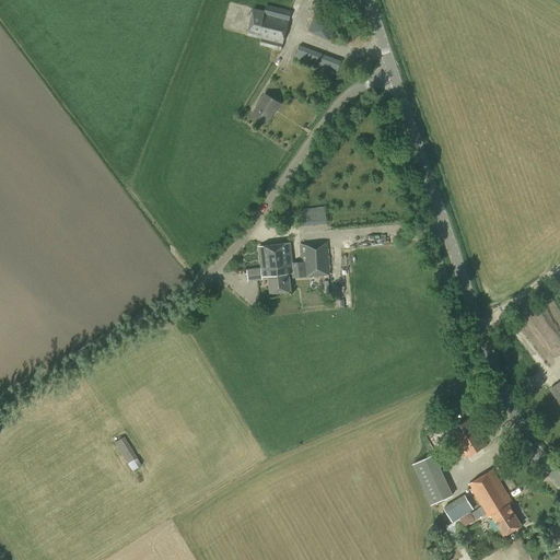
[(265,0),(265,1),(258,0),(255,0),(254,8),(246,35),(261,39),(260,45),(281,50),(283,44),(289,21),(294,0),(265,0)]
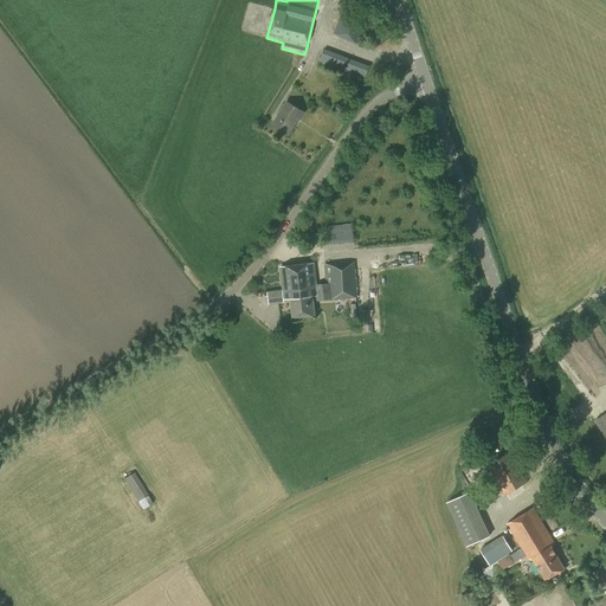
[(359,44),(371,18),(345,7),(334,33),(359,44)]
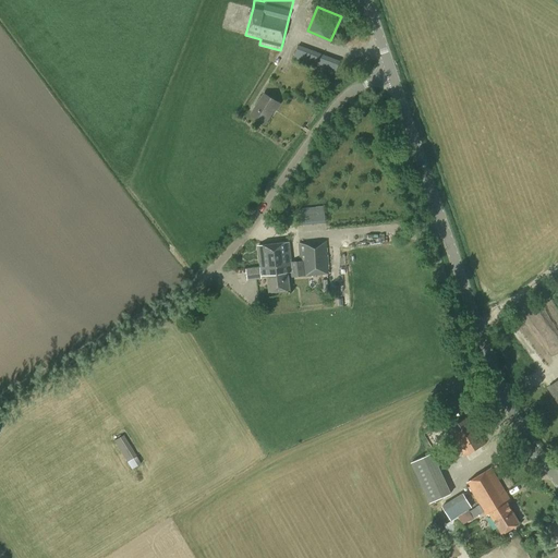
[(336,74),(340,61),(299,46),(293,58),(336,74)]
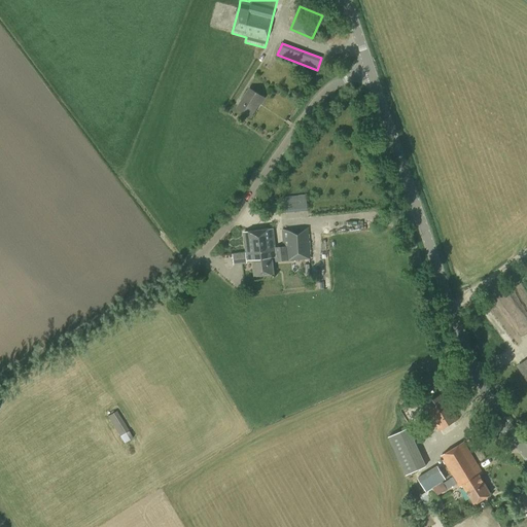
[(260,104),(264,98),(249,89),(237,108),(250,117),(258,103),(260,104)]
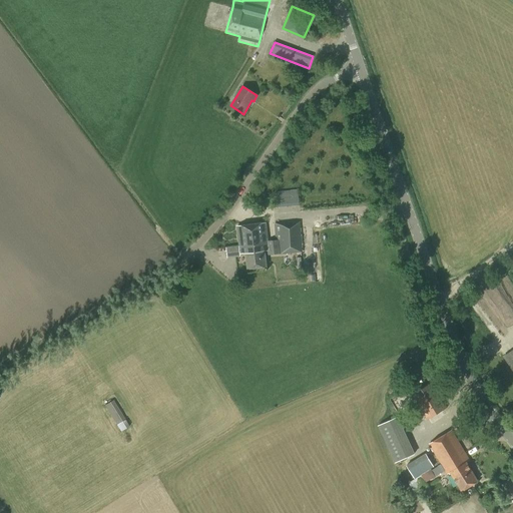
[(275,207),(300,204),(299,191),(274,193),(275,207)]
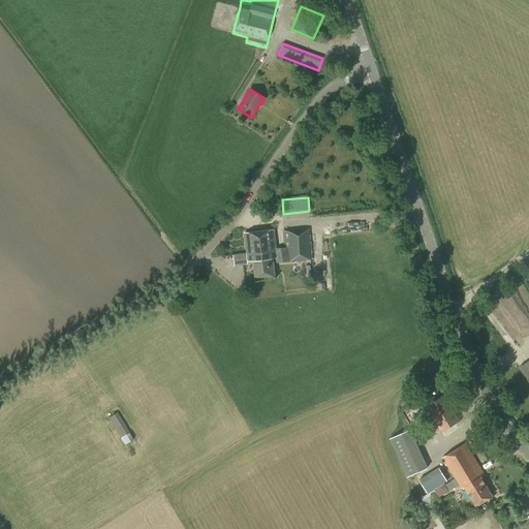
[(247,254),(246,254),(234,255),(235,266),(248,265),(247,261),(253,261),(255,277),(275,275),(273,258),(276,257),(276,262),(312,260),(310,228),(302,228),(302,230),(294,230),(294,229),(283,230),(284,248),(276,248),(276,251),(247,254)]
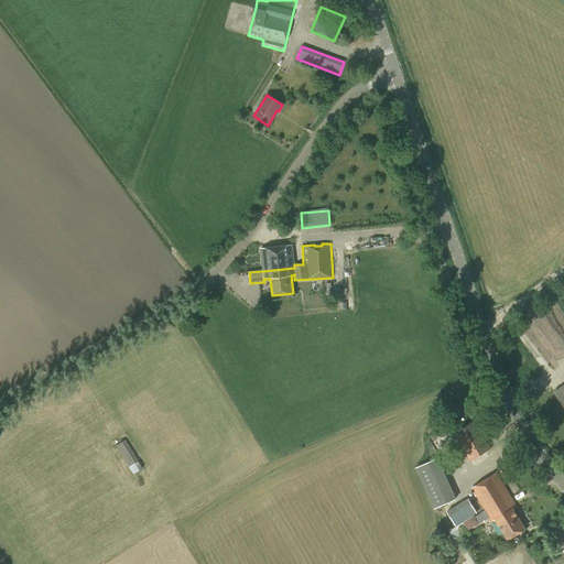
[(294,268),(294,264),(293,264),(291,247),(260,249),(262,271),(263,271),(294,268)]
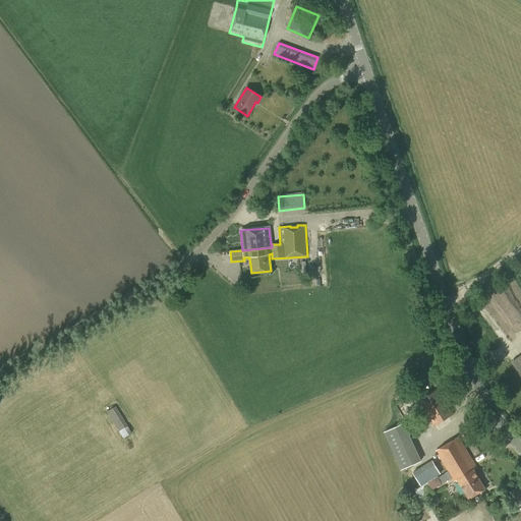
[(520,378),(520,354),(510,362),(520,378)]
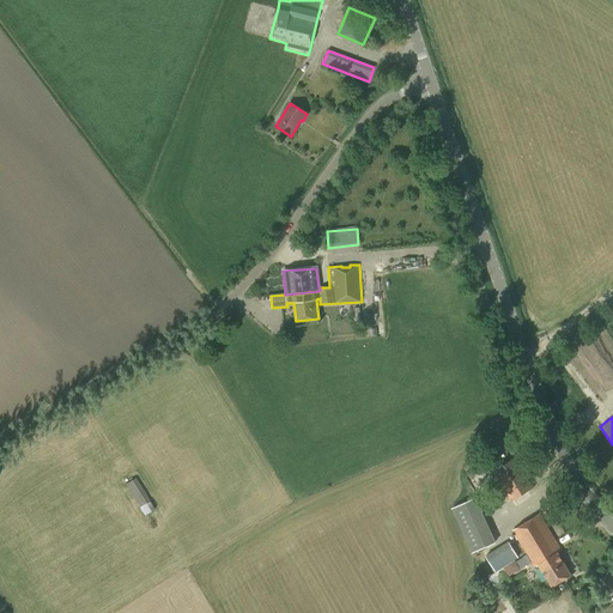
[(510,502),(534,486),(516,456),(492,472),(510,502)]
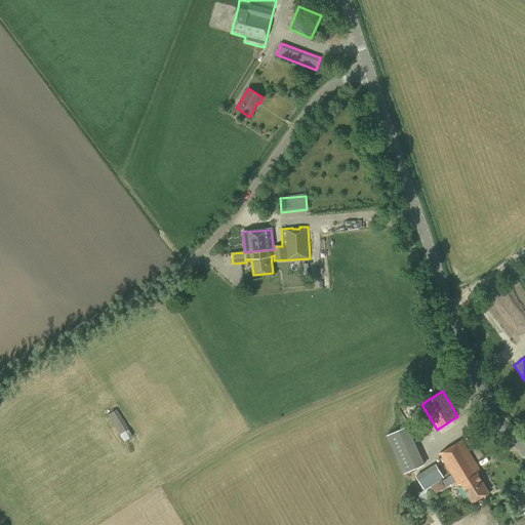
[(119,434),(127,429),(116,409),(107,414),(119,434)]
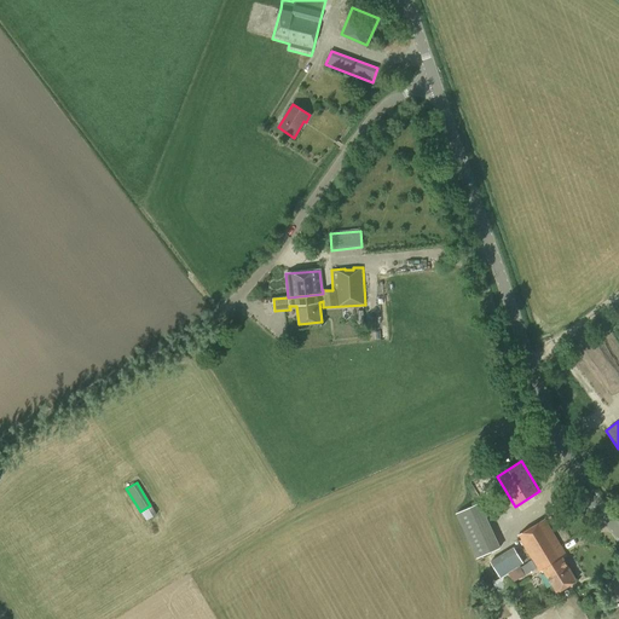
[(479,499),(456,510),(476,556),(499,545),(479,499)]
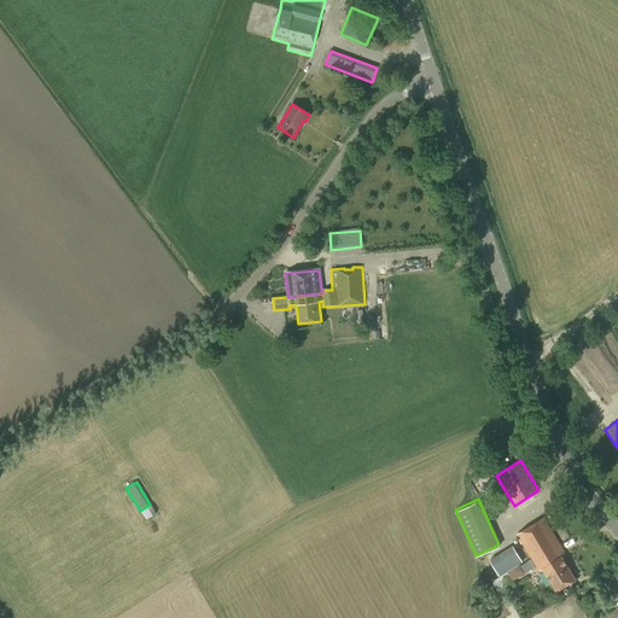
[(575,578),(561,557),(566,554),(544,518),(517,535),(538,571),(543,569),(557,590),(575,578)]
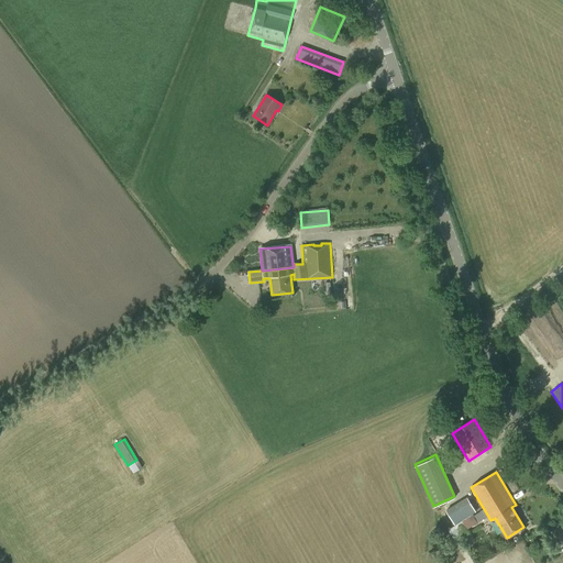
[(467,495),(445,508),(454,523),(476,510),(467,495)]
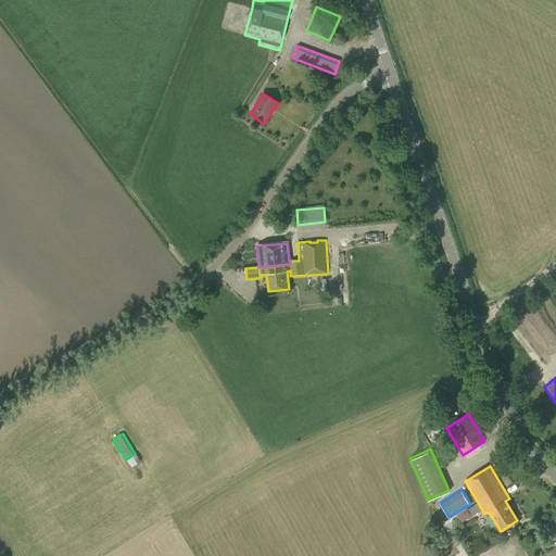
[(462,522),(471,516),(467,508),(457,515),(462,522)]
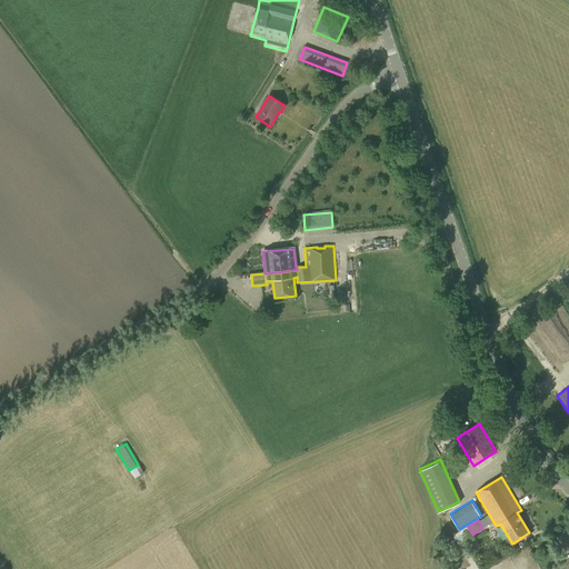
[(467,530),(458,530),(457,542),(466,543),(467,530)]
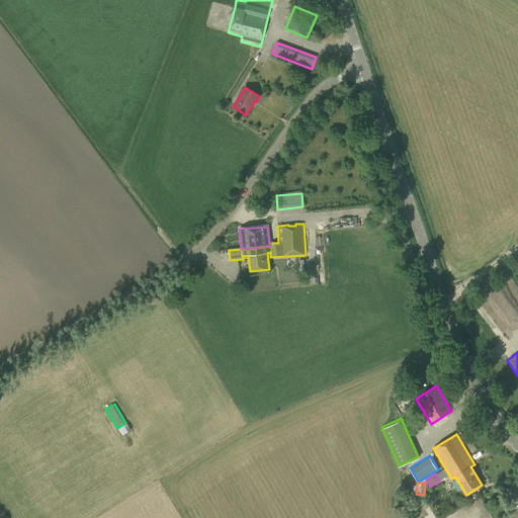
All buildings are outlined.
